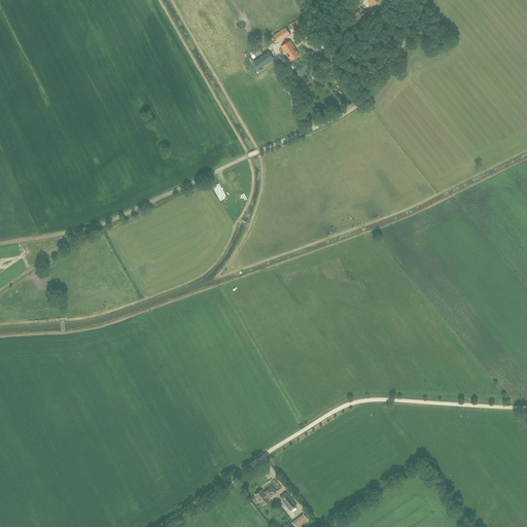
[(296,35),(307,29),(301,19),(290,24),(296,35)]
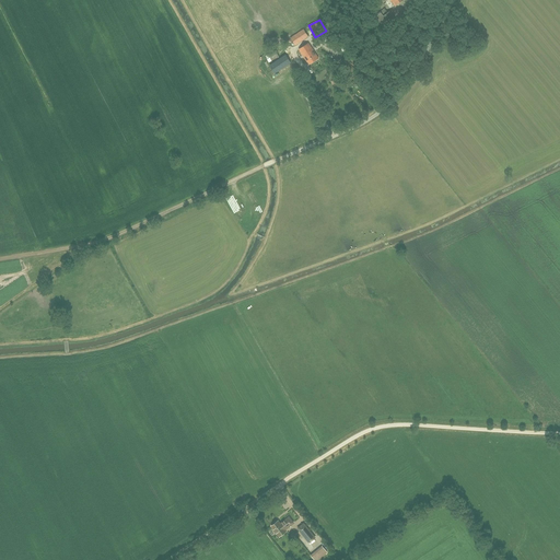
[(295,46),(308,37),(304,30),(291,38),(295,46)]
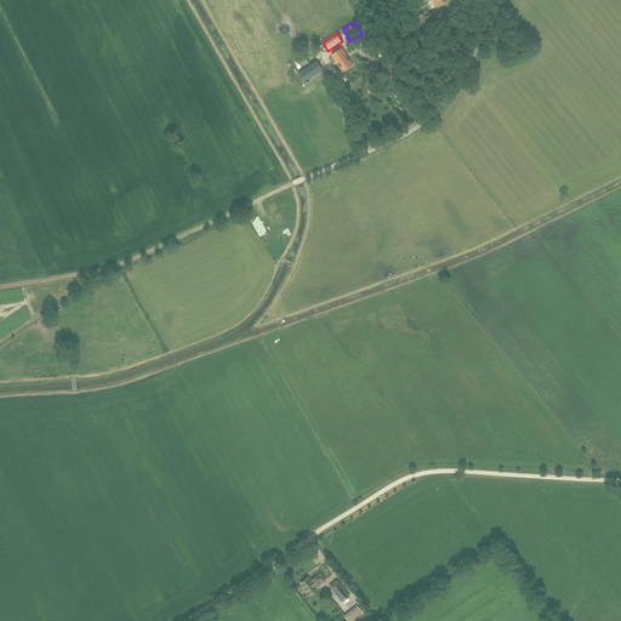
[(370,38),(368,34),(357,41),(359,45),(363,43),(368,47),(369,46),(365,40),(370,38)]
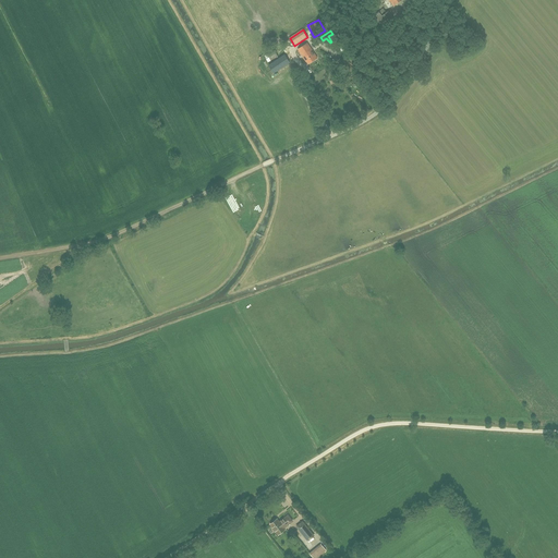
[(341,46),(338,41),(331,46),(337,53),(344,48),(342,45),(341,46)]
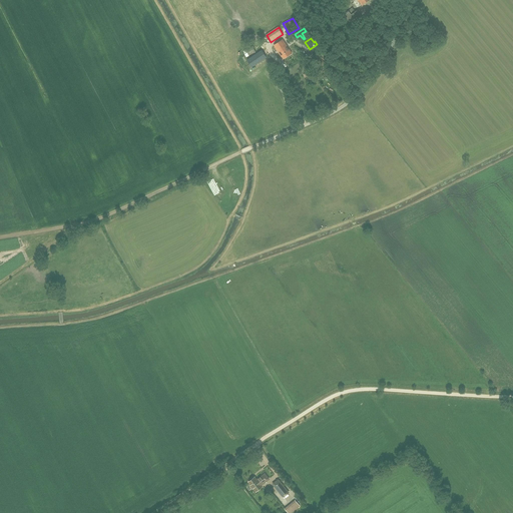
[(284,59),(292,53),(283,40),(275,46),(284,59)]
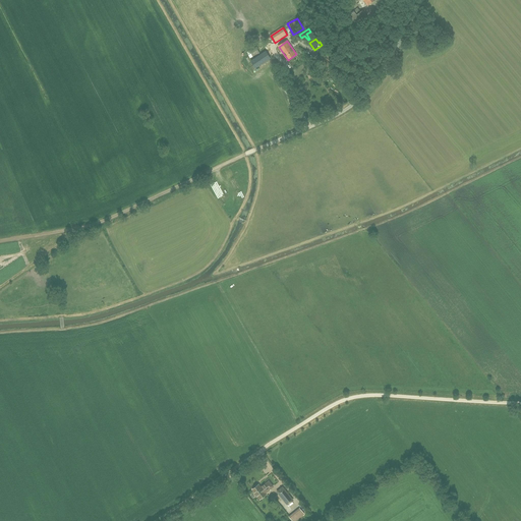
[(250,58),(259,53),(257,48),(247,52),(250,58)]
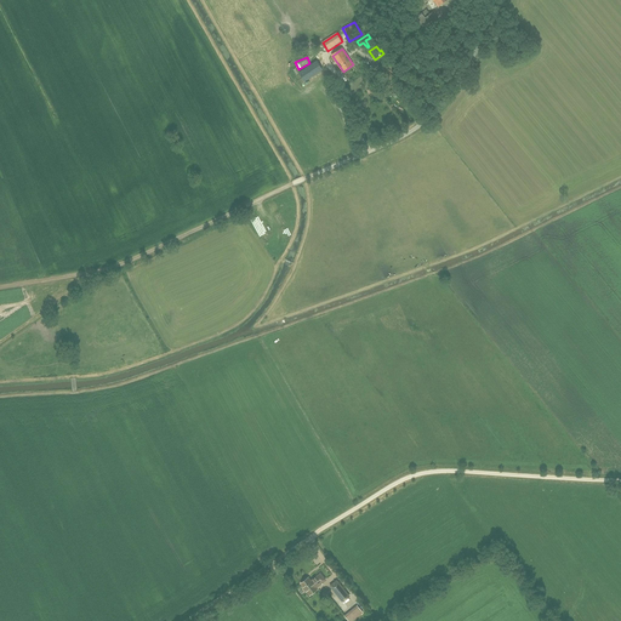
[(319,74),(324,73),(319,62),(301,70),(305,80),(319,73),(319,74)]
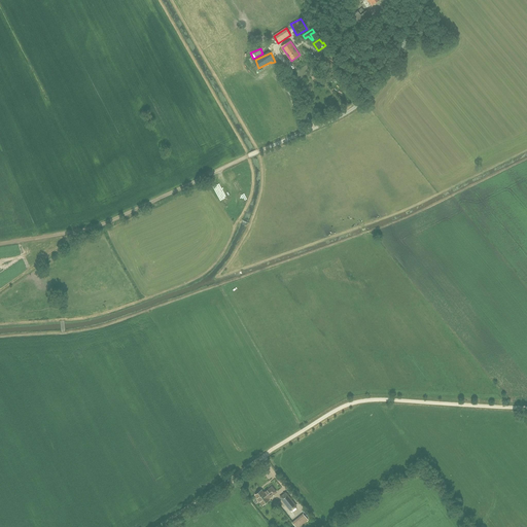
[(324,72),(334,66),(330,62),(322,69),(324,72)]
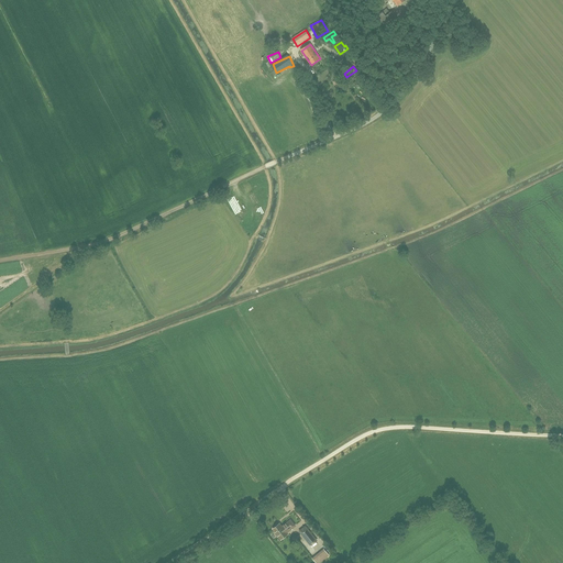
[(290,520),(288,522),(283,527),(280,523),(279,525),(278,525),(275,528),(275,529),(274,529),(275,532),(278,537),(278,536),(282,540),(288,534),(287,532),(296,526),(290,520)]
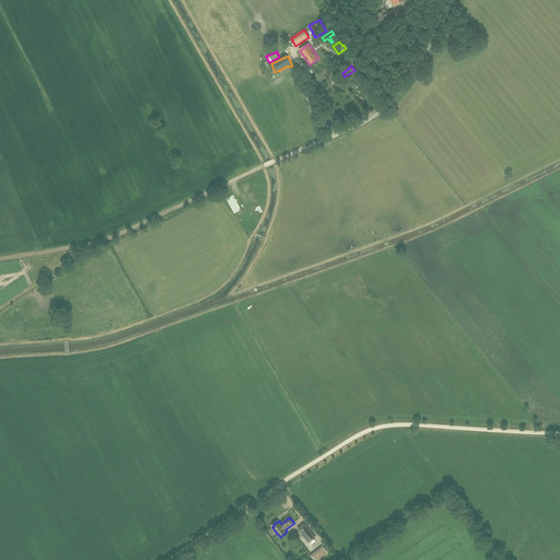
[(308,541),(315,537),(304,524),(299,528),(308,541)]
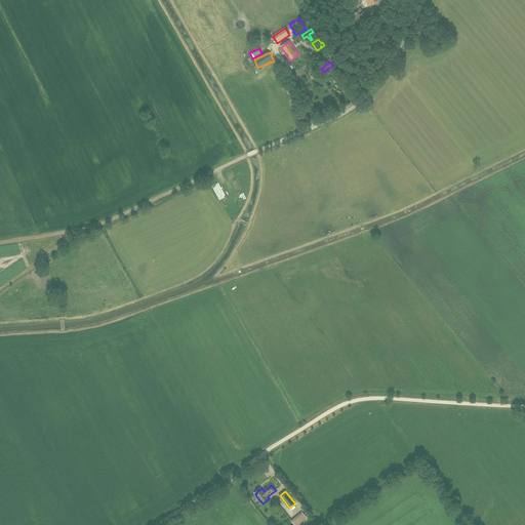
[(298,524),(308,519),(301,512),(291,521),(294,524),(298,524)]
